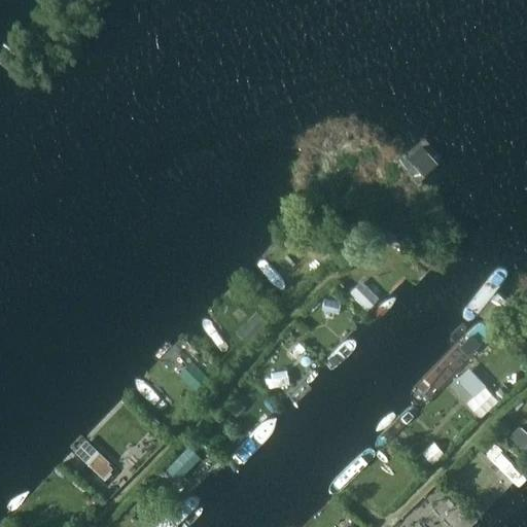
[(331,251),(323,257),(331,267),(340,259),(331,251)]
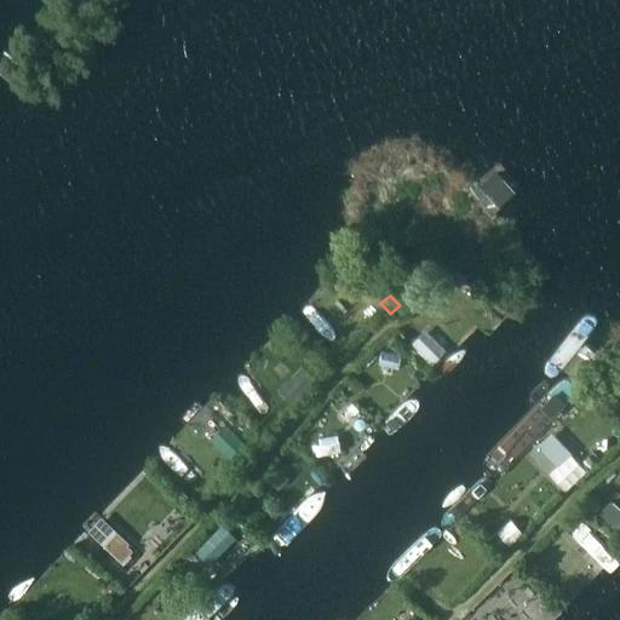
[(291,377),(277,391),(290,403),(304,389),(291,377)]
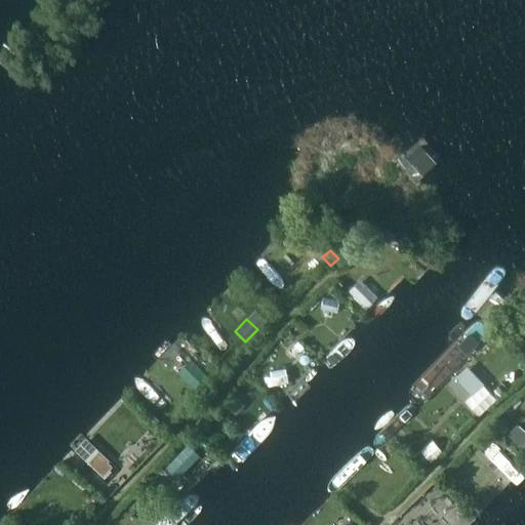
[(304,320),(297,326),(303,332),(309,326),(304,320)]
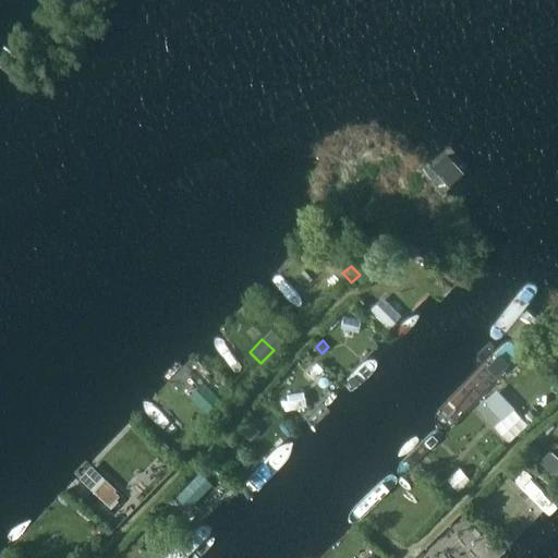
[(485,399),(475,408),(493,427),(502,417),(485,399)]
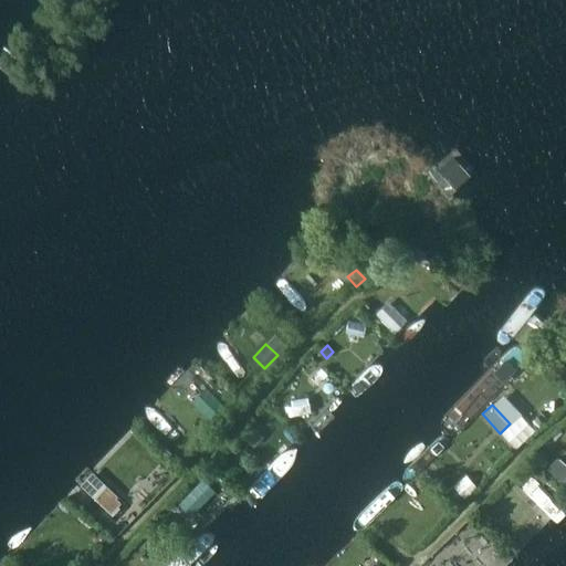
[(536,417),(528,423),(536,432),(544,425),(536,417)]
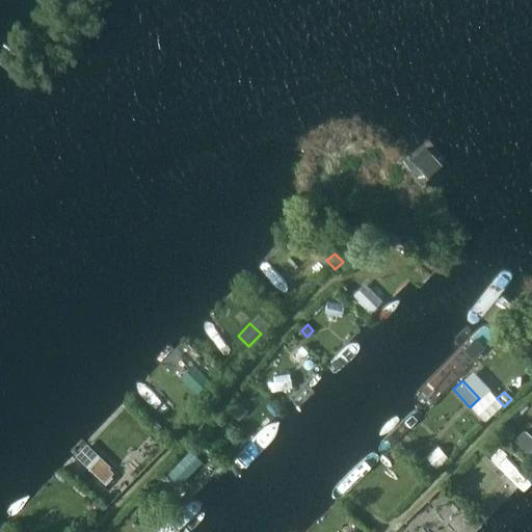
[(237,401),(228,410),(235,417),(243,407),(237,401)]
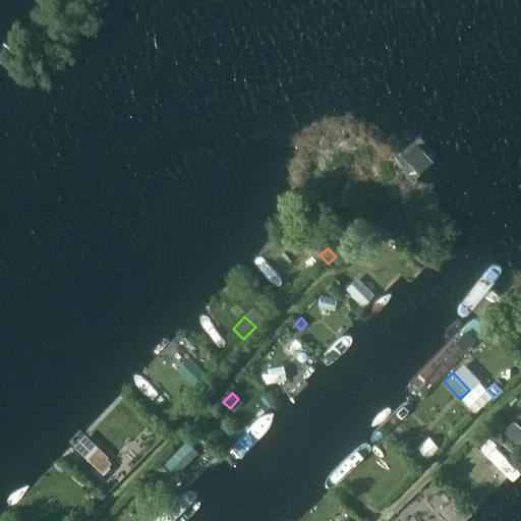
[(159,420),(155,424),(161,429),(165,425),(159,420)]
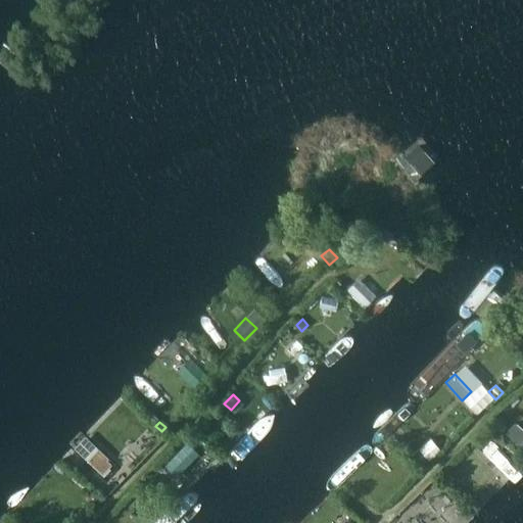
[(522,430),(515,423),(506,433),(517,444),(522,436),(522,430)]
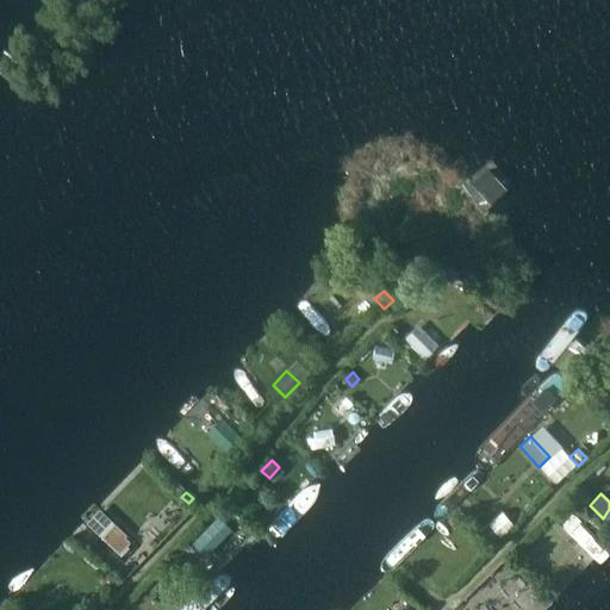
[(218,517),(192,545),(205,556),(212,551),(209,547),(229,528),(218,517)]
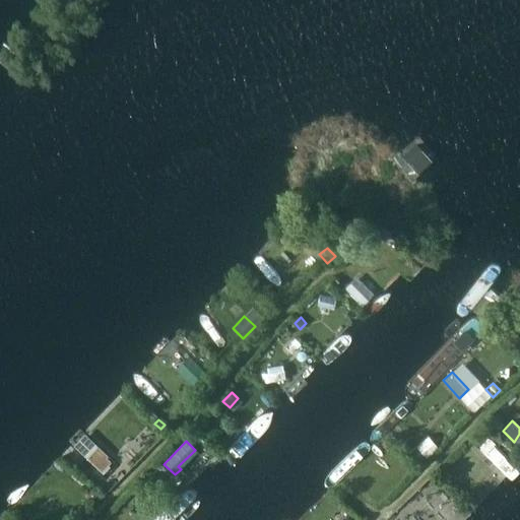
[(415,448),(409,453),(419,464),(426,458),(415,448)]
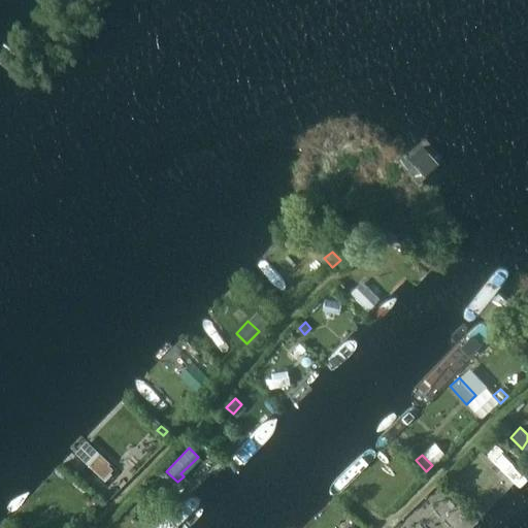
[(90,498),(88,502),(90,506),(97,507),(99,500),(96,496),(90,498)]
